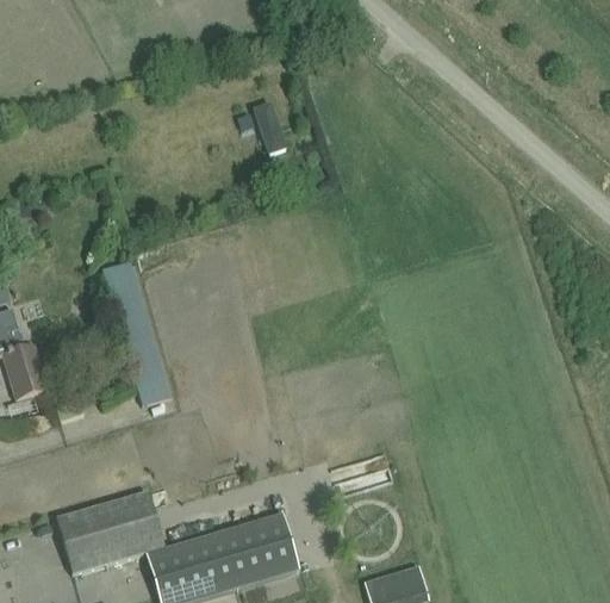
[(12,221),(6,236),(23,242),(29,227),(12,221)]
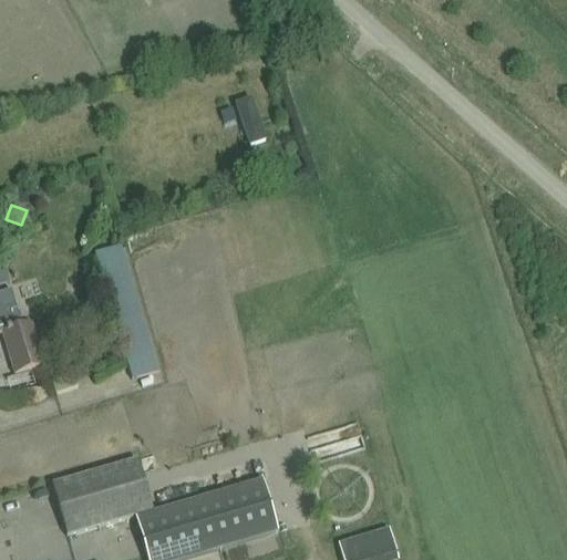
[(131,376),(158,366),(120,240),(93,249),(131,376)]
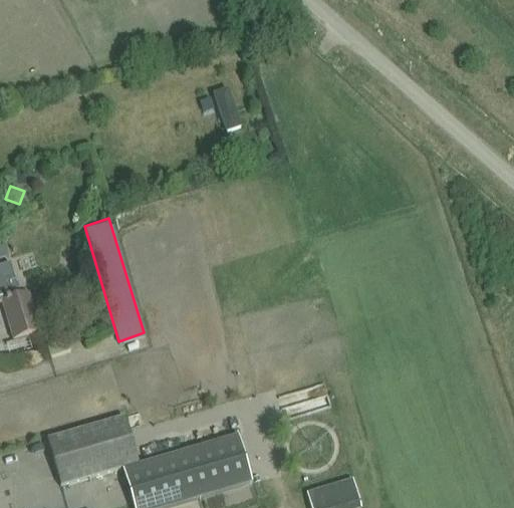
[(0,297),(1,297),(12,335),(39,327),(28,287),(19,290),(10,258),(0,260),(0,297)]
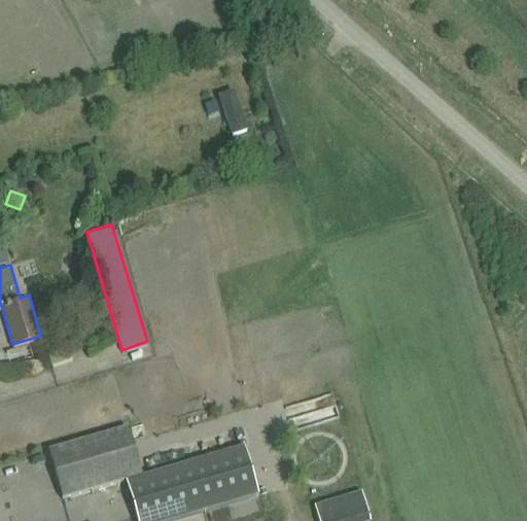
[(50,361),(71,356),(63,324),(42,331),(50,361)]
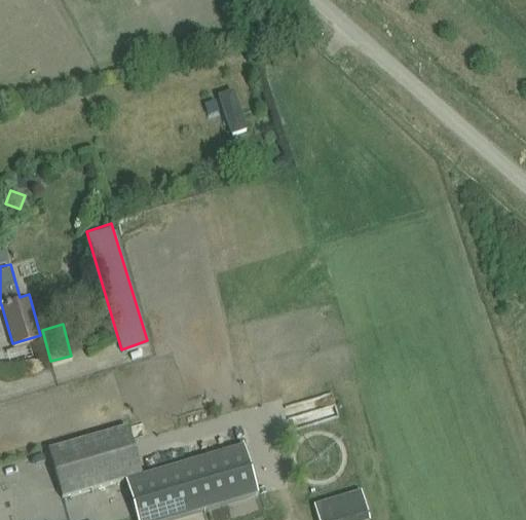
[(127,423),(68,440),(48,446),(62,493),(125,476),(142,471),(127,423)]
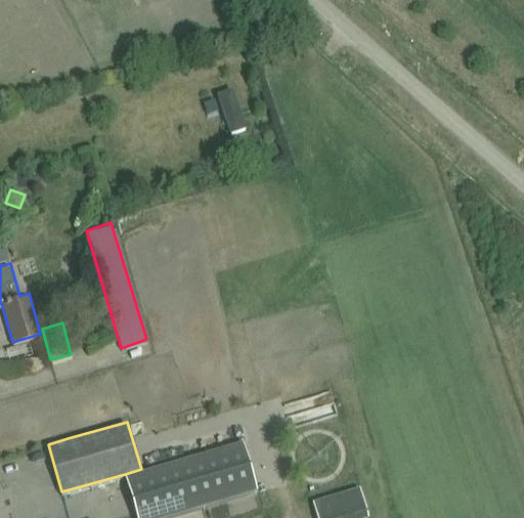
[(242,439),(141,469),(125,474),(137,517),(157,517),(258,488),(242,439)]
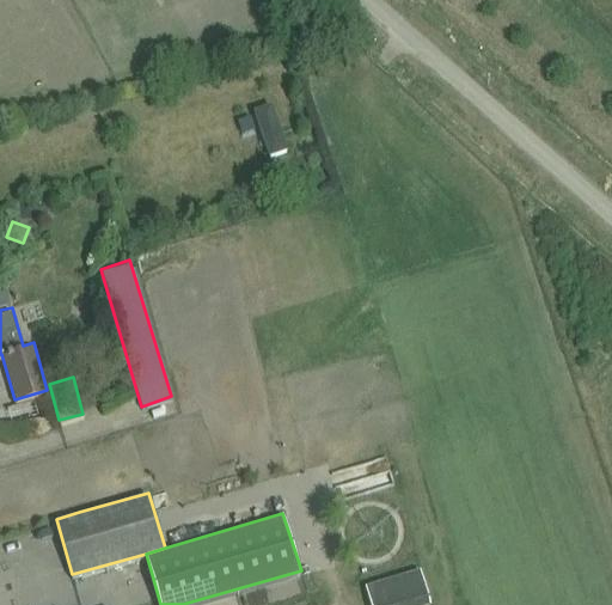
[(392,604),(408,604),(448,593),(438,558),(384,575),(392,604)]
